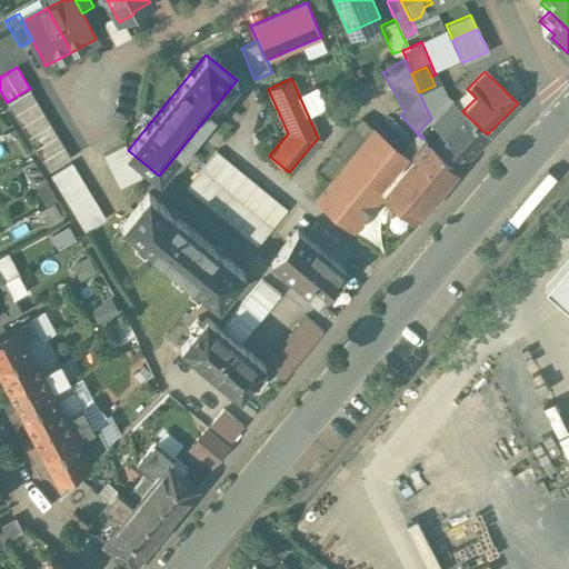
[(70,158),(29,89),(7,102),(48,171),(70,158)]
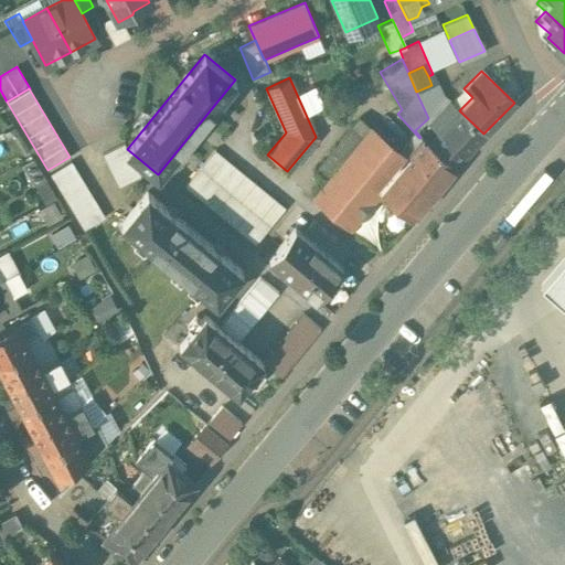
[(459,110),(449,100),(427,124),(438,134),(428,142),(455,164),(456,164),(484,135),(483,134),(459,110)]
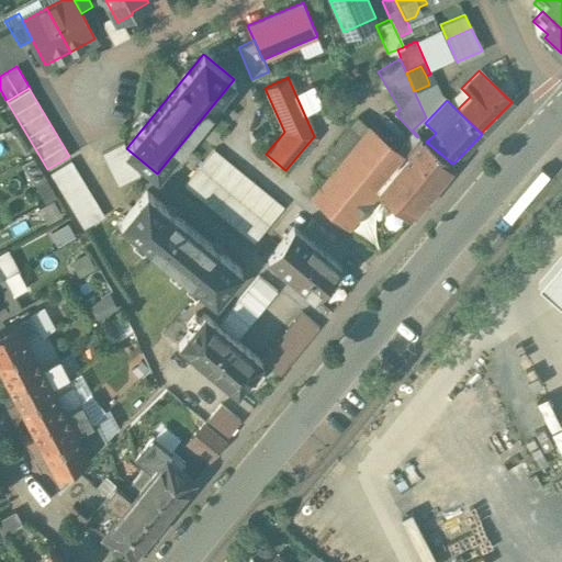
[(357,117),(314,169),(324,178),(311,194),(348,224),(358,213),(366,209),(368,200),(375,191),(375,190),(374,189),(401,157),(401,156),(384,143),(385,141),(357,117)]
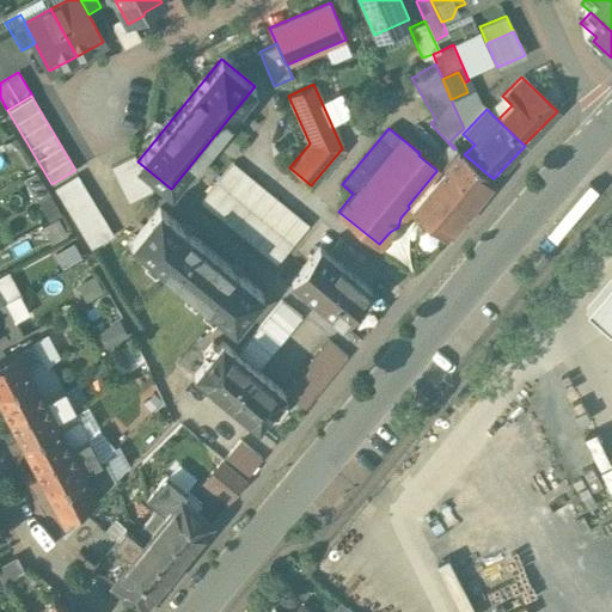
[(454,150),(453,148),(436,170),(436,171),(408,206),(409,207),(409,208),(445,237),(494,179),(493,178),(464,154),(456,148),(454,150)]
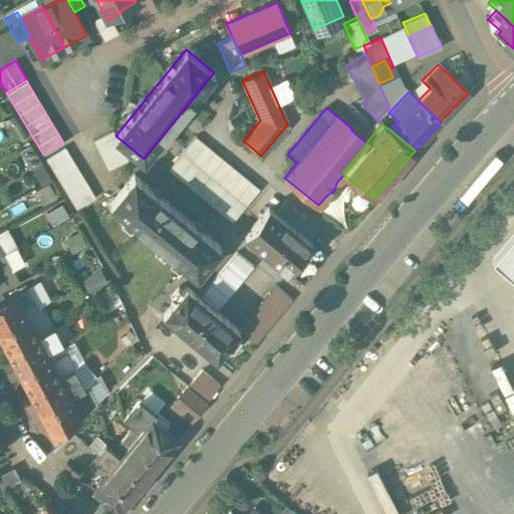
[(112,131),(93,141),(98,151),(117,141),(115,136),(112,131)]
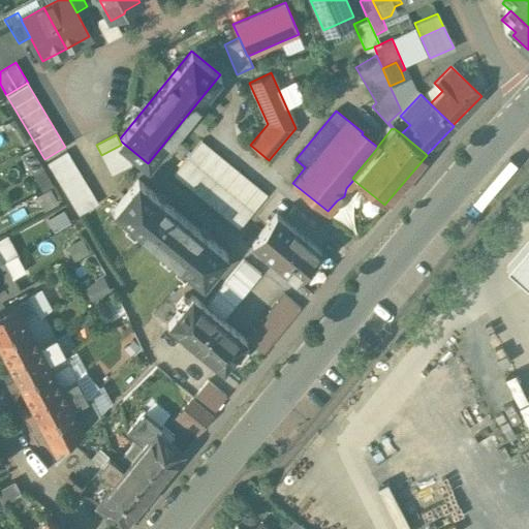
[(200,139),(173,174),(238,228),(267,194),(200,139)]
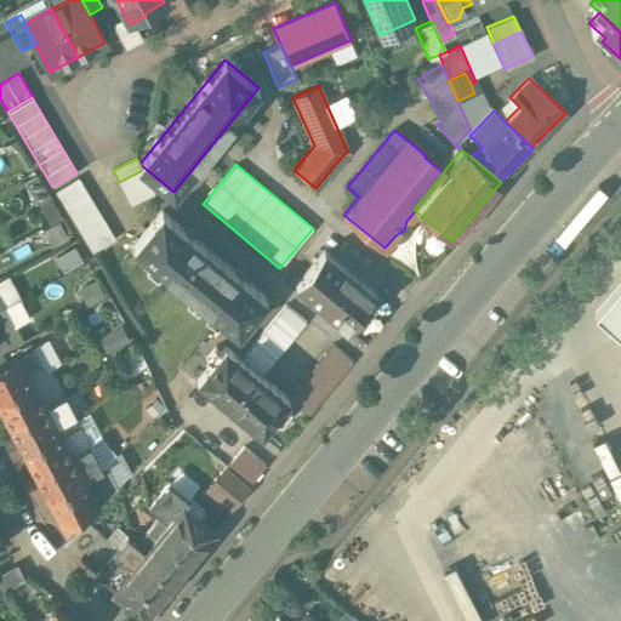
[(142,170),(119,182),(125,193),(148,181),(142,170)]
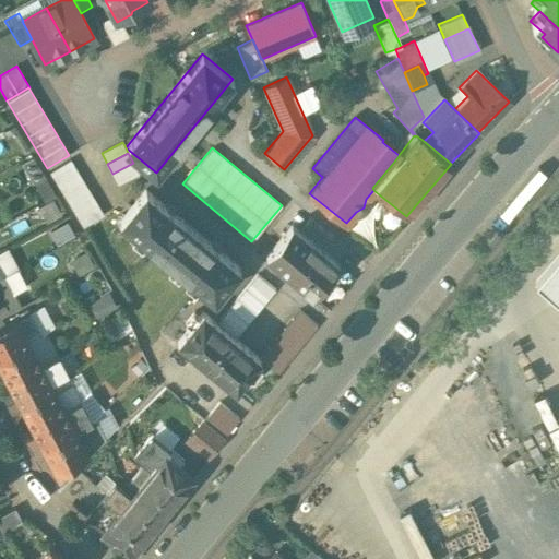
[(32,155),(21,162),(32,182),(44,176),(32,155)]
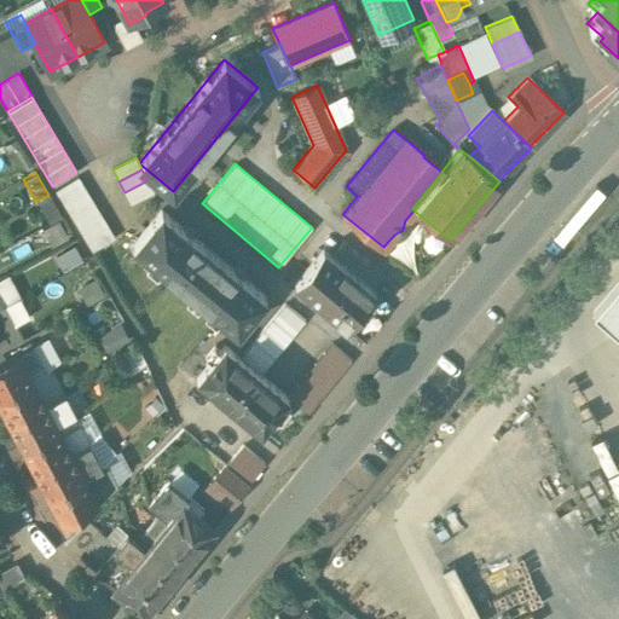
[(77,177),(55,190),(62,202),(85,189),(77,177)]
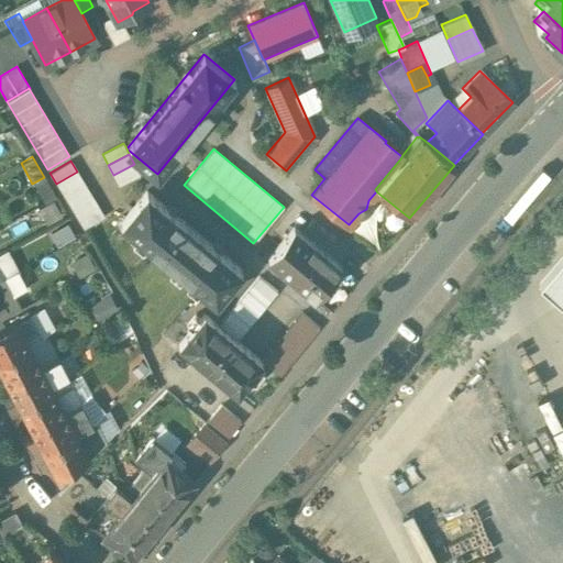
[(134,164),(113,175),(119,186),(140,175),(134,164)]
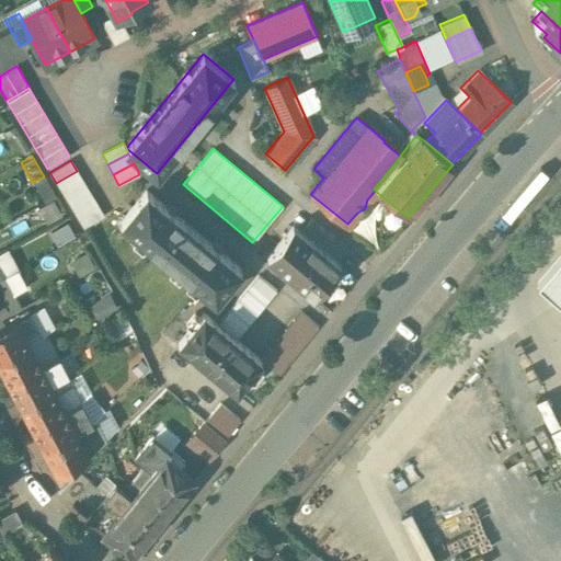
[(77,171),(56,183),(63,195),(83,182),(77,171)]
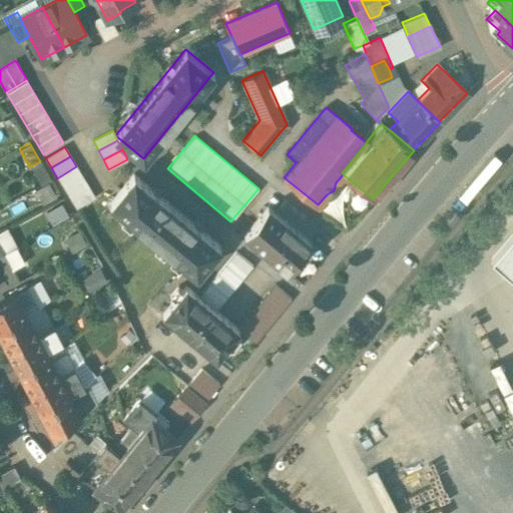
[(76,166),(57,178),(64,188),(82,176),(76,166)]
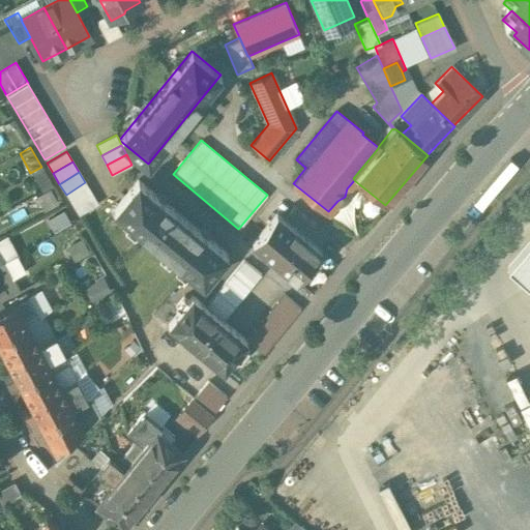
[(226,254),(137,180),(113,209),(202,282),(226,254)]
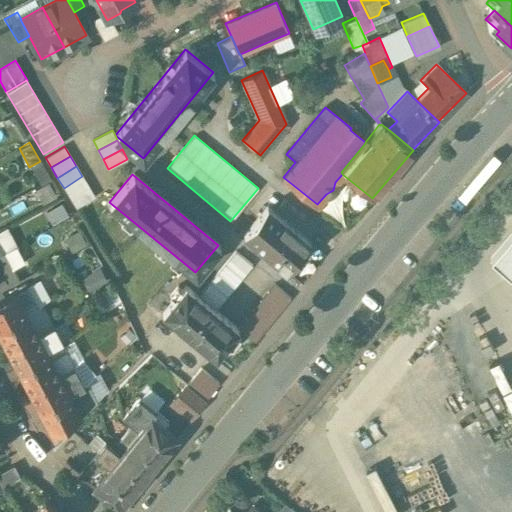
[(82,176),(64,188),(70,198),(88,187),(82,176)]
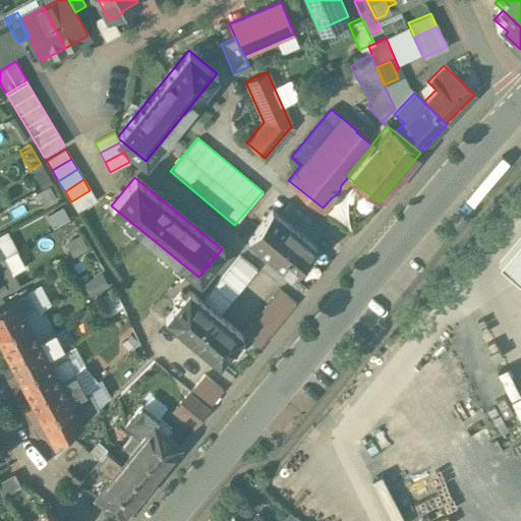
[(90,190),(71,201),(77,212),(96,200),(90,190)]
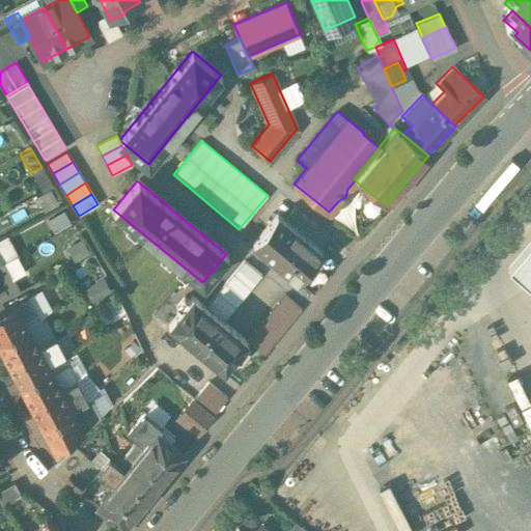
[(59,228),(76,219),(70,208),(53,218),(59,228)]
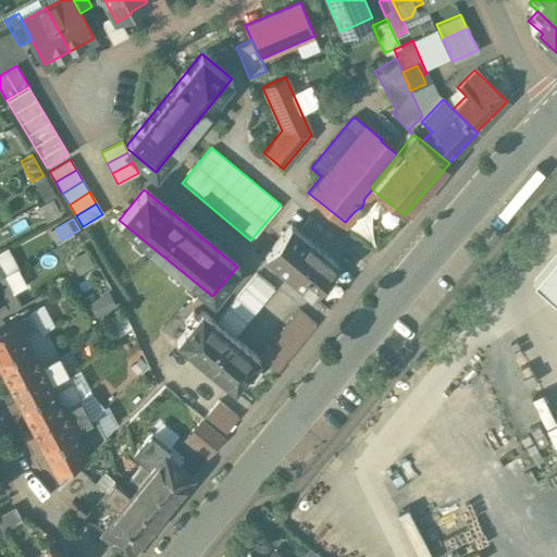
[(336,263),(289,225),(264,255),(311,294),(336,263)]
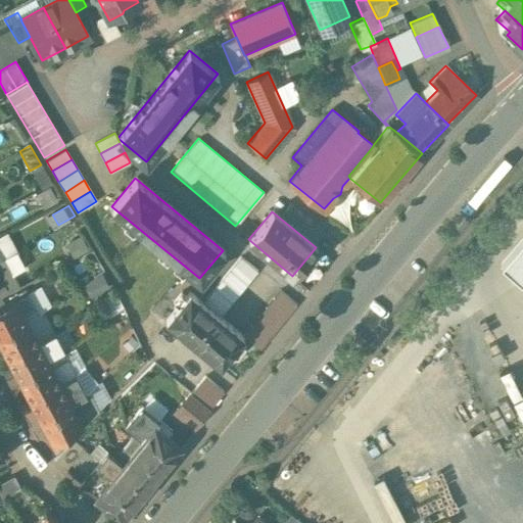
[(15,250),(2,258),(9,273),(11,276),(25,269),(15,251),(15,250)]
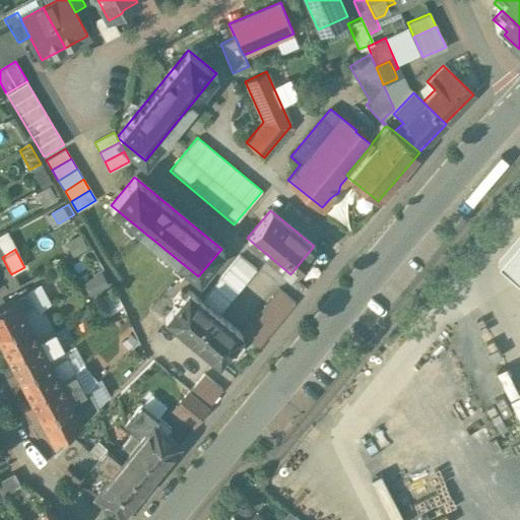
[(1,256),(0,257),(0,289),(5,287),(0,276),(0,275),(9,271),(2,257),(1,256)]
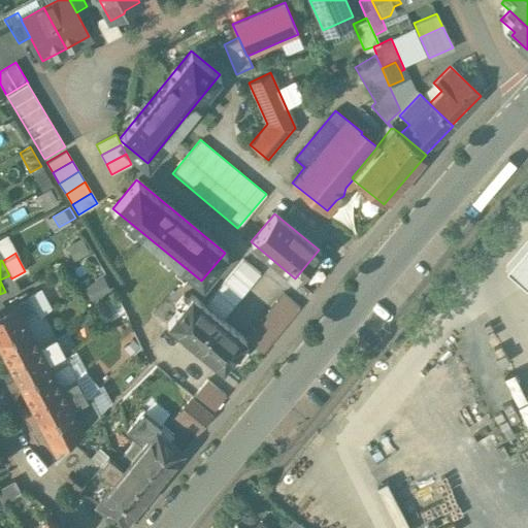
[(28,295),(18,301),(26,317),(37,310),(28,295)]
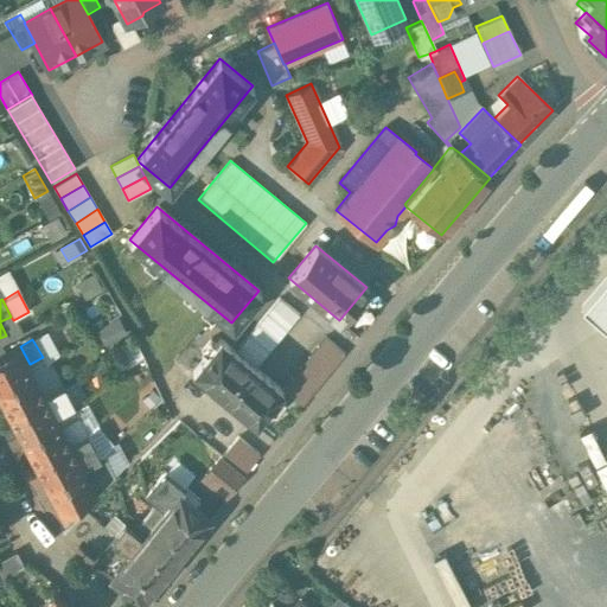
[(281,391),(219,340),(192,372),(254,425),(281,391)]
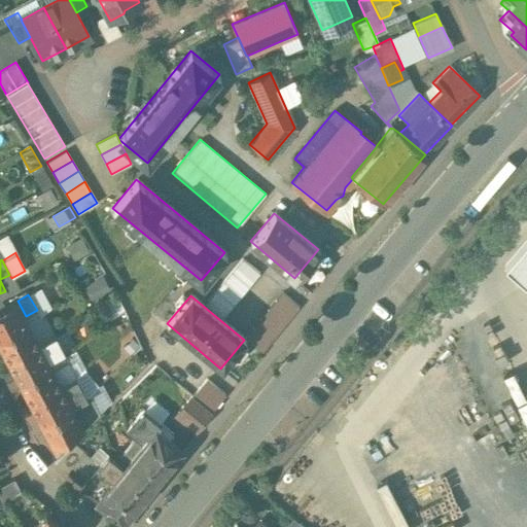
[(18,301),(0,309),(0,337),(28,322),(26,316),(18,301)]
